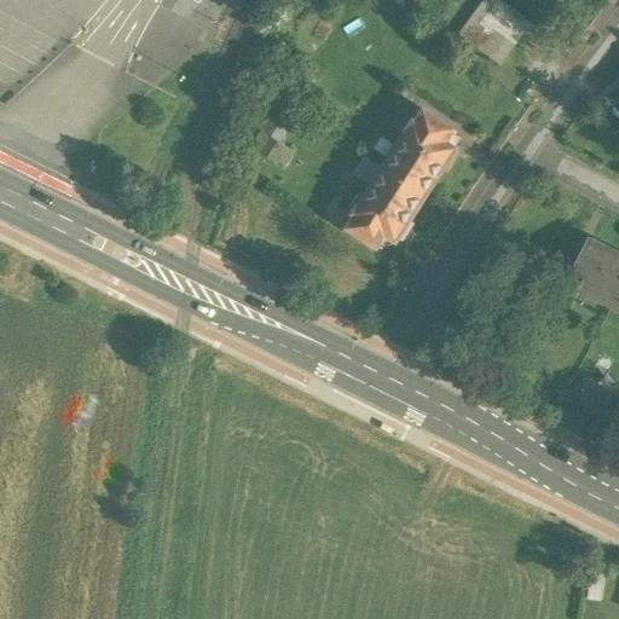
[(501,0),(485,0),(458,35),(478,51),(510,7),(501,0)]
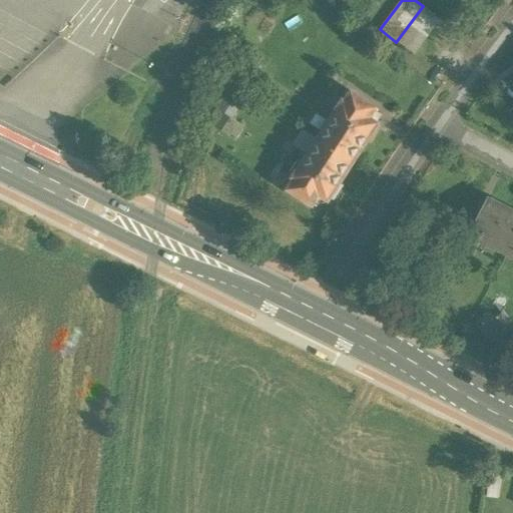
[(423,6),(396,42),(414,55),(441,19),(423,6)]
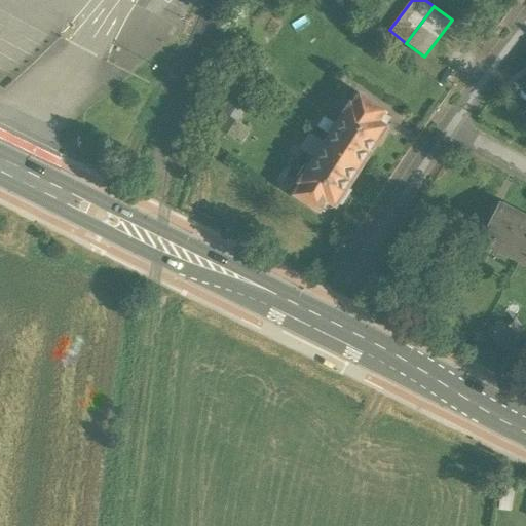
[(270,71),(257,63),(249,75),(262,83),(270,71)]
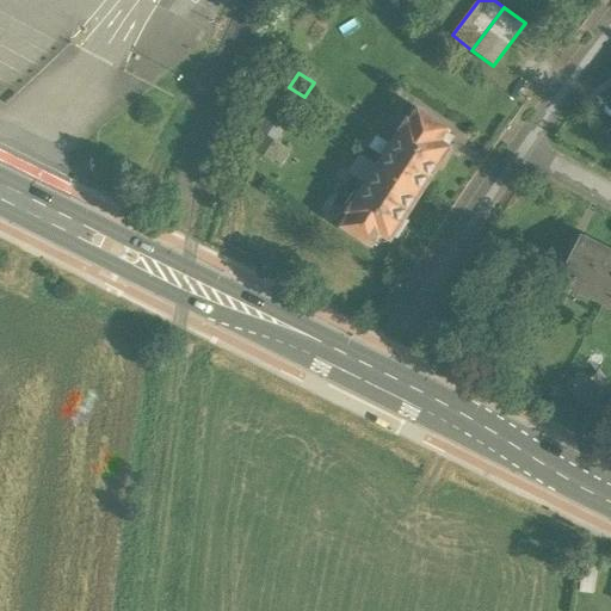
[(446,129),(419,111),(411,123),(408,121),(350,211),(353,213),(345,224),(372,242),(381,230),(390,238),(393,234),(397,238),(408,222),(403,218),(437,167),(442,170),(451,154),(446,152),(449,147),(439,141),(446,129)]
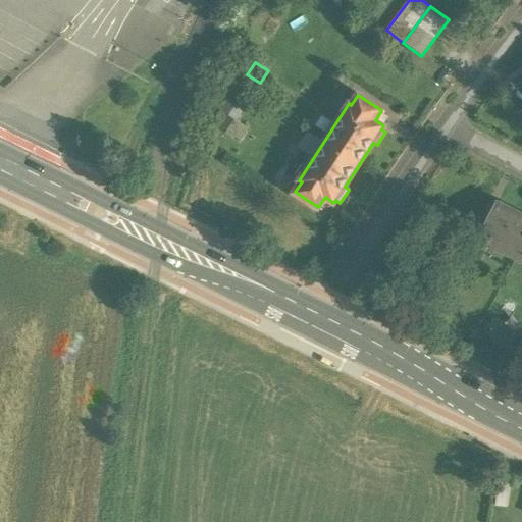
[(243,109),(229,100),(221,112),(235,121),(243,109)]
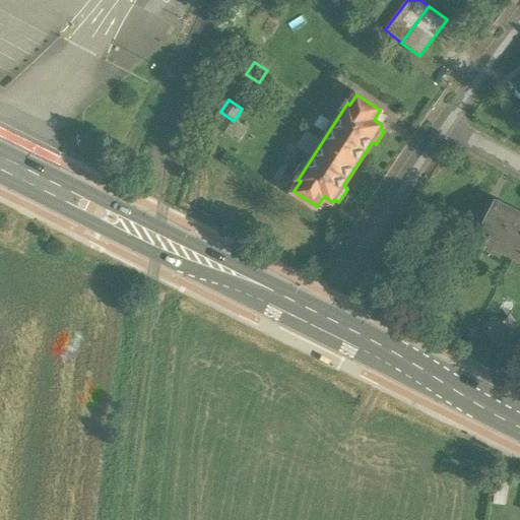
[(519,214),(495,201),(476,238),(477,239),(475,242),(495,252),(497,247),(519,259),(519,214)]
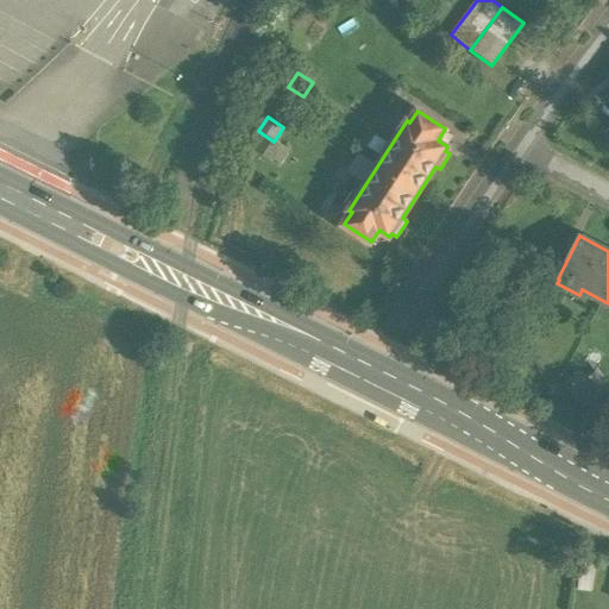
[(595,564),(581,563),(577,590),(591,591),(595,564)]
